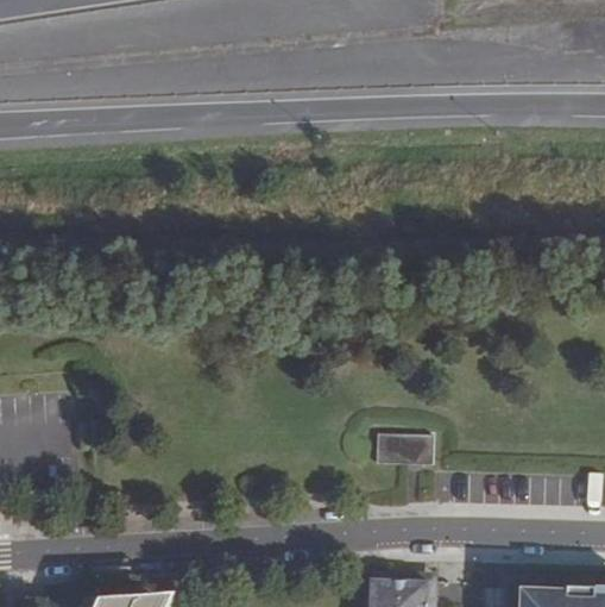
[(377,438),(376,468),(433,469),(433,439),(377,438)]
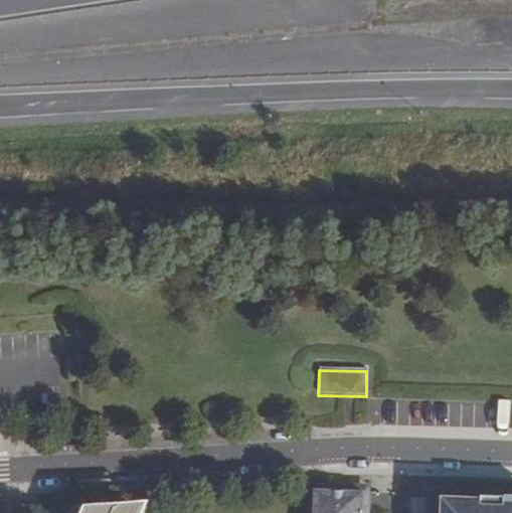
[(367,512),(368,488),(313,486),(312,495),(360,496),(359,512),(367,512)]
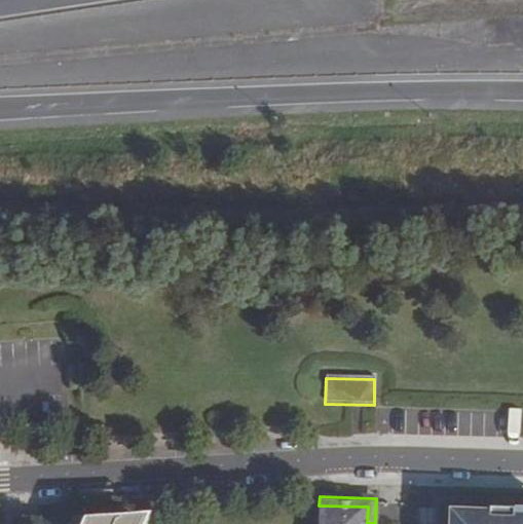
[(522,523),(522,504),(492,504),(492,509),(453,508),(452,523),(522,523)]
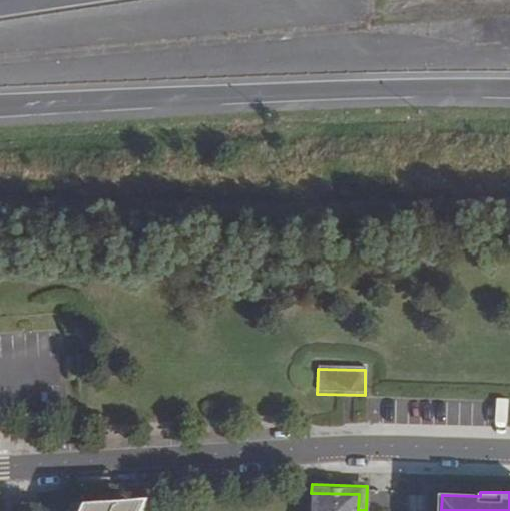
[(358,510),(359,494),(311,493),(311,506),(309,510),(358,510)]
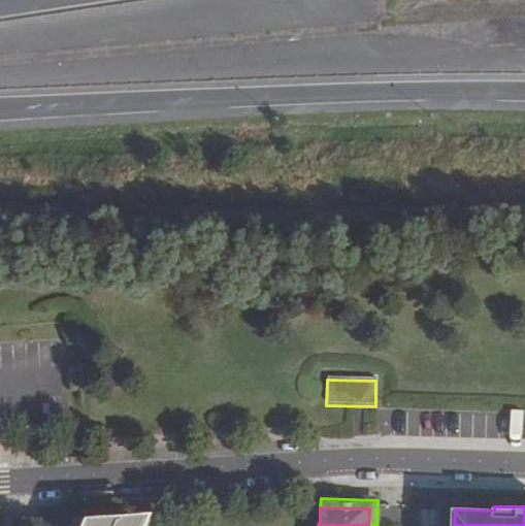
[(149,525),(156,511),(93,516),(88,525),(149,525)]
